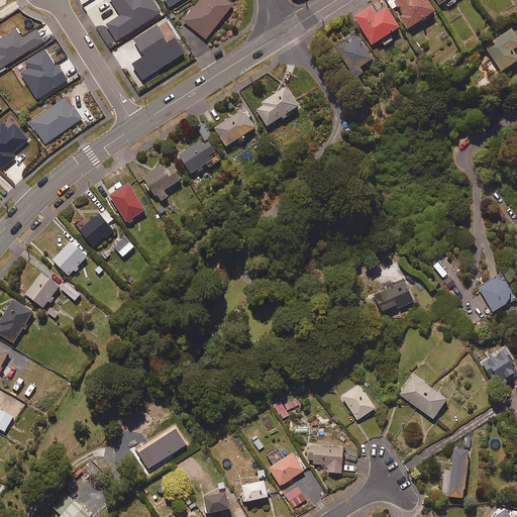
[(111,0),(121,15),(107,25),(117,41),(162,13),(153,0),(111,0)]
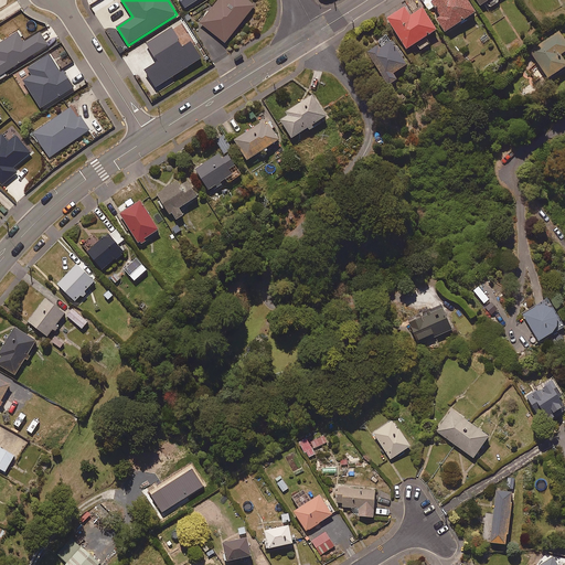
[(179,0),(185,9),(199,0),(179,0)]
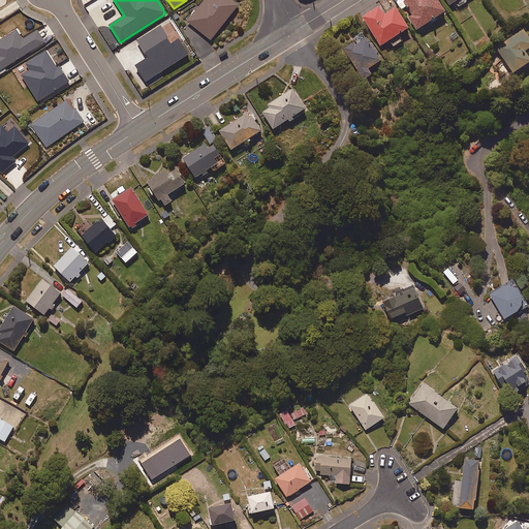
[(240,5),(232,0),(205,0),(188,21),(212,40),(240,5)]
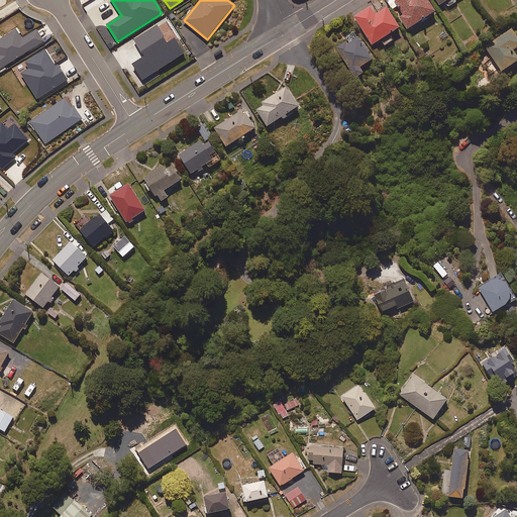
[(434,13),(426,0),(397,0),(394,2),(402,15),(399,17),(407,30),(434,13)]
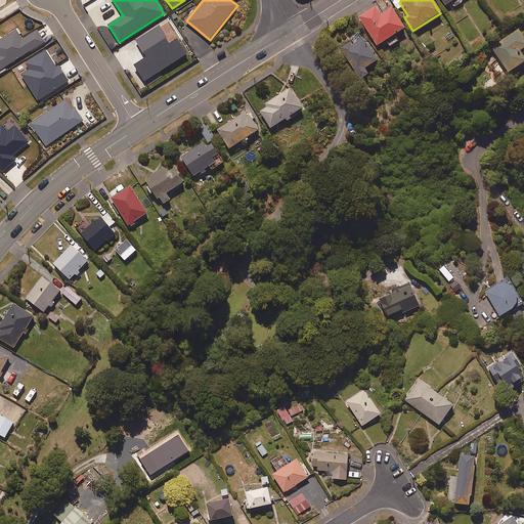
[(380,14),(376,6),(358,16),(377,47),(386,41),(389,47),(398,41),(394,35),(404,29),(391,7),(380,14)]
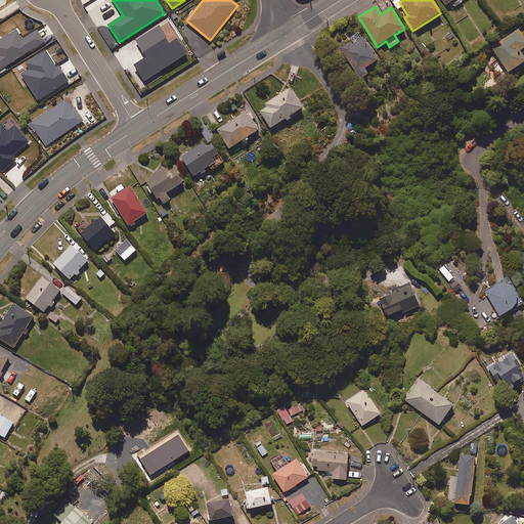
[(188,54),(168,20),(137,40),(147,57),(136,66),(148,85),(161,77),(158,73),(188,54)]
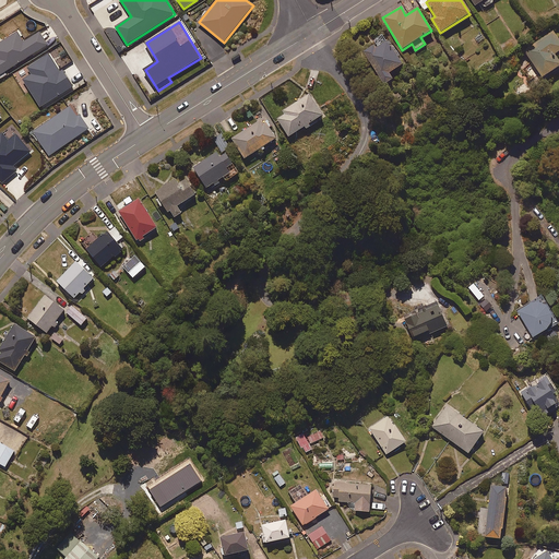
[(558,51),(558,40),(552,31),(524,50),(543,79),(558,67),(558,62),(554,56),(558,51)]
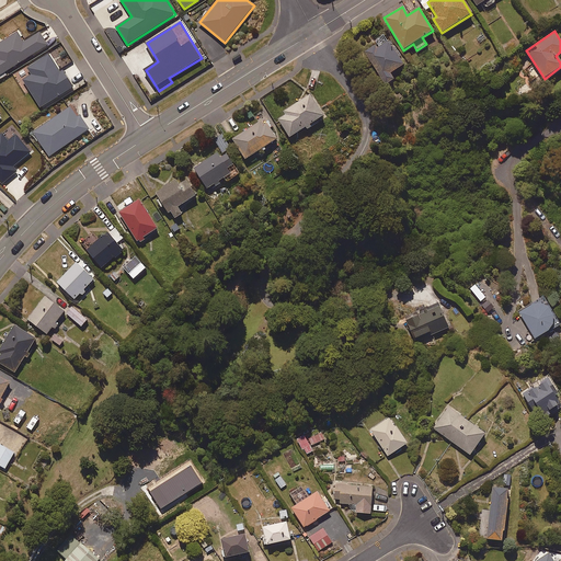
[(24,42),(18,32),(0,43),(0,76),(48,45),(41,32),(24,42)]
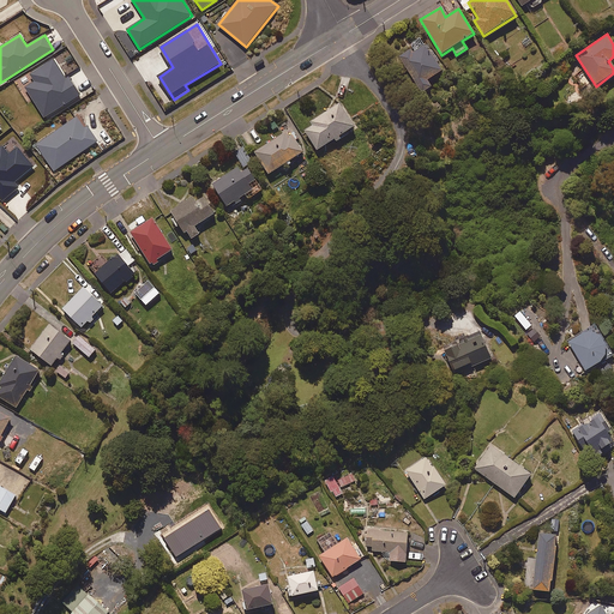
[(444,70),(419,38),(409,46),(411,48),(396,60),(422,94),(431,88),(427,83),(444,70)]
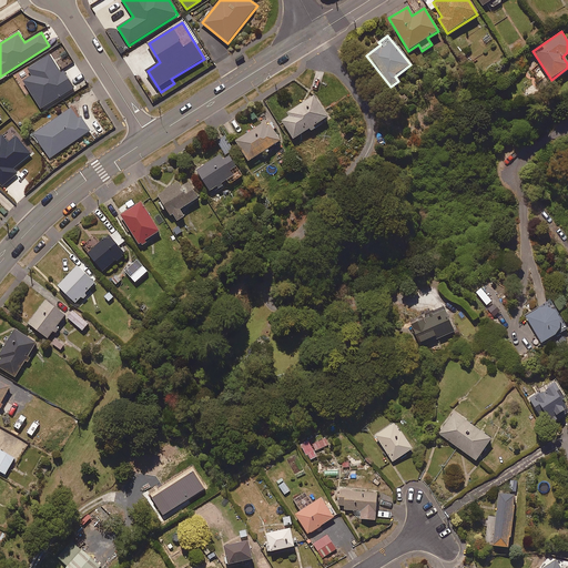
[(330,117),(316,95),(288,113),(291,117),(283,121),(295,140),(330,117)]
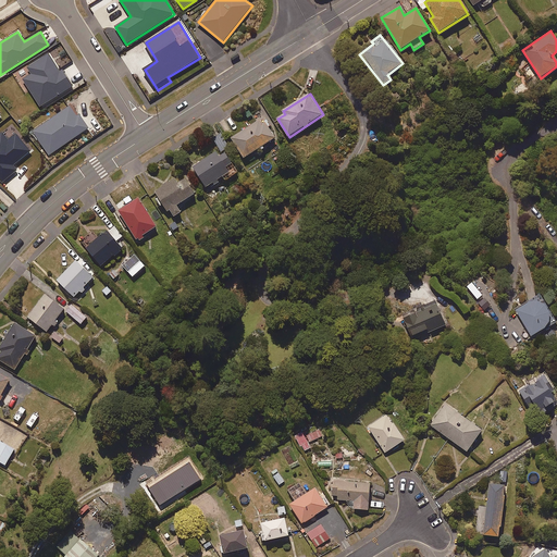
[(77,116),(71,107),(34,132),(50,156),(90,128),(81,114),(77,116)]
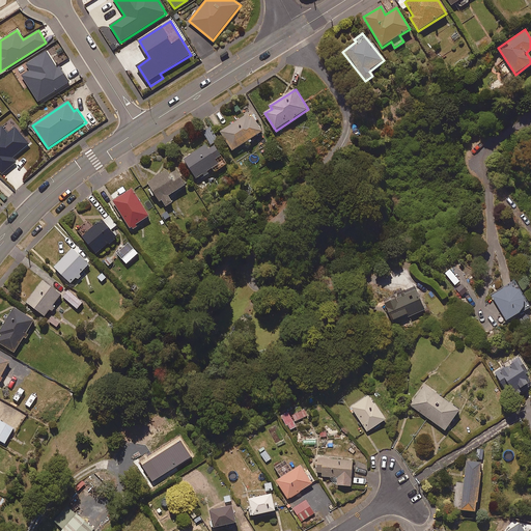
[(264,132),(255,117),(246,116),(222,132),(233,151),(264,132)]
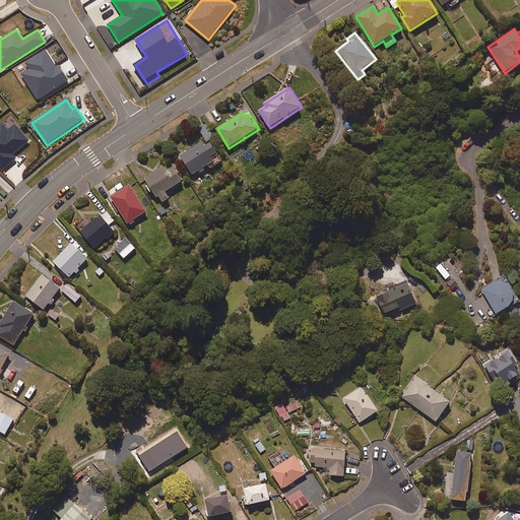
[(8,131),(3,124),(0,126),(0,167),(2,170),(16,157),(13,154),(29,141),(15,125),(8,131)]
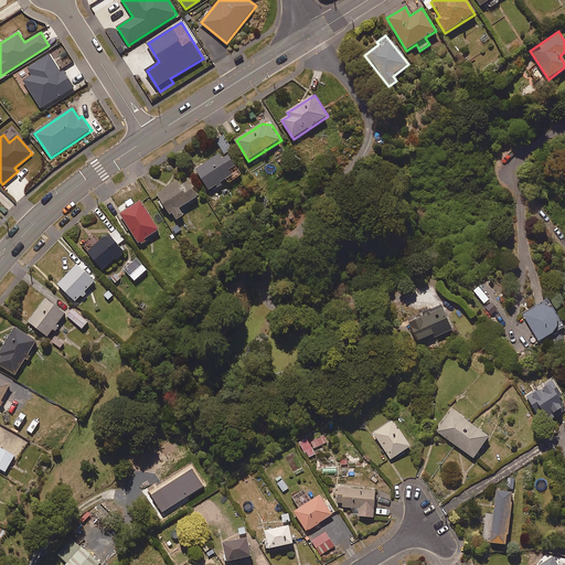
[(244,176),(227,150),(196,169),(211,191),(227,180),(231,183),(244,176)]
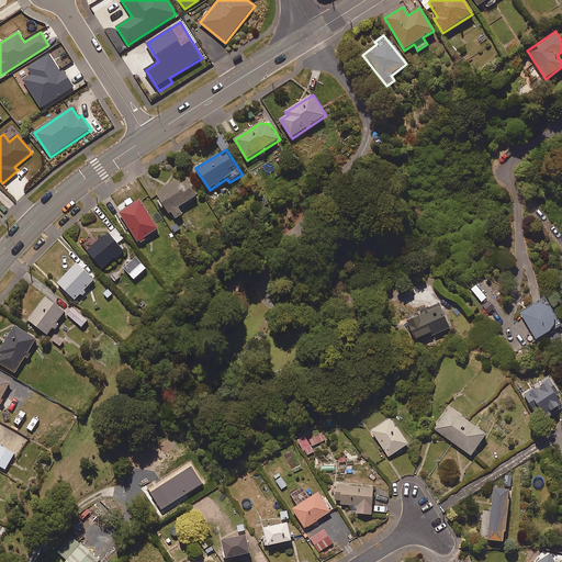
[(199,197),(188,178),(177,183),(176,182),(158,193),(175,221),(184,214),(180,208),(199,197)]
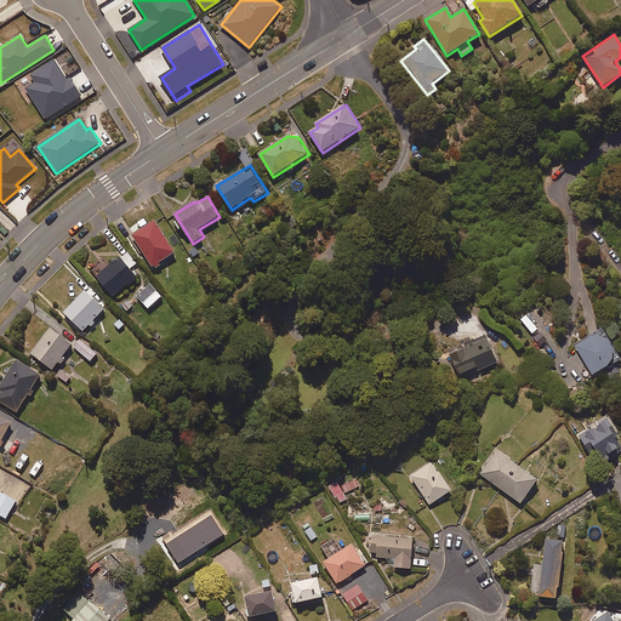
[(177,252),(155,221),(132,237),(154,268),(177,252)]
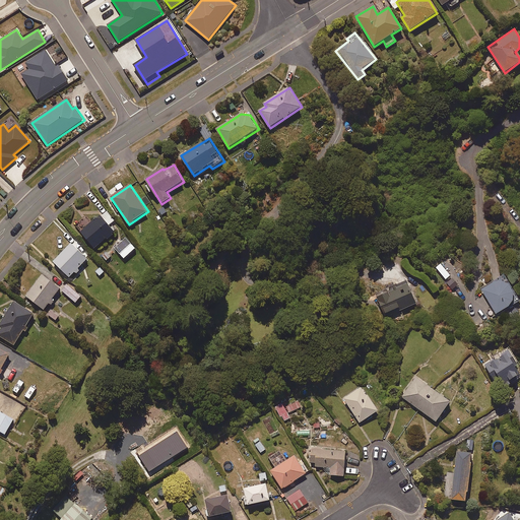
[(115,220),(107,210),(81,233),(95,249),(116,232),(110,224),(115,220)]
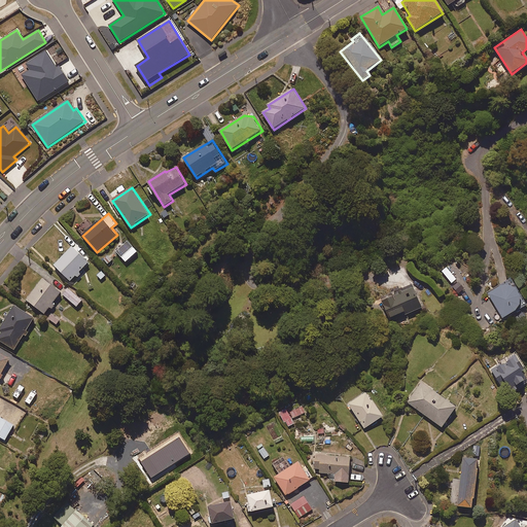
[(90,262),(73,247),(55,266),(71,281),(90,262)]
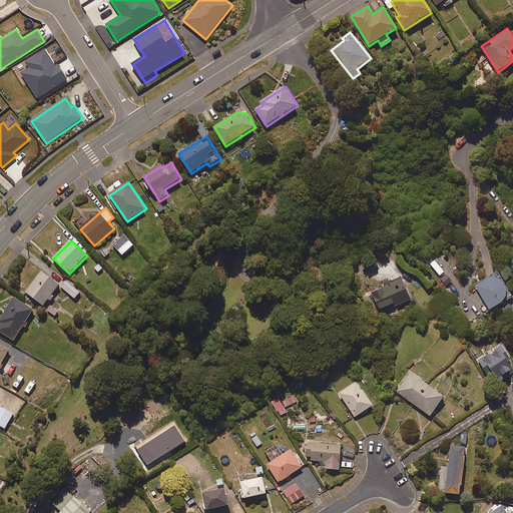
[(61,285),(42,271),(26,293),(45,306),(61,285)]
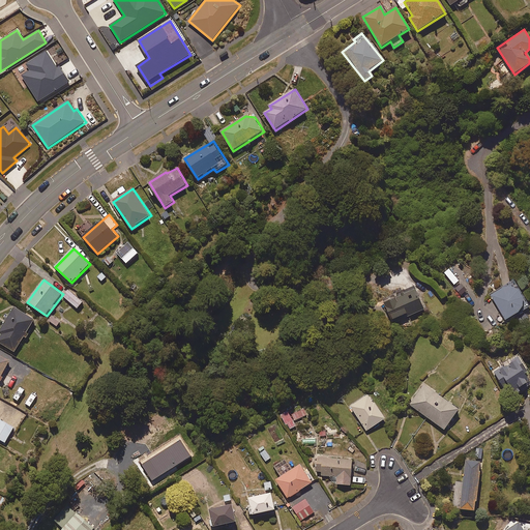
[(528,307),(512,282),(490,295),(505,321),(528,307)]
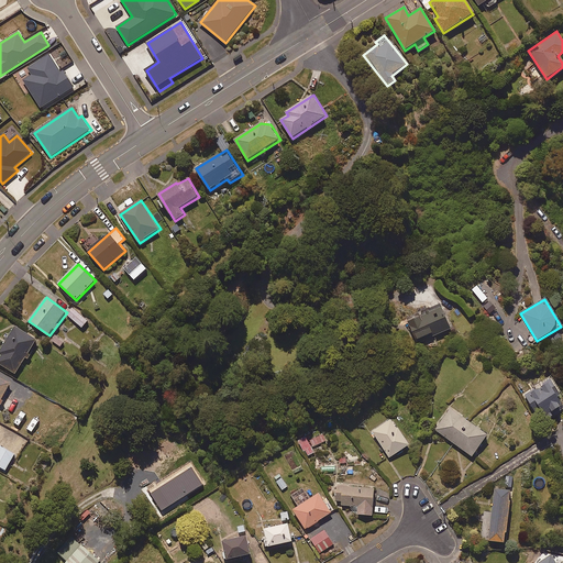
[(89,321),(73,308),(67,315),(84,328),(89,321)]
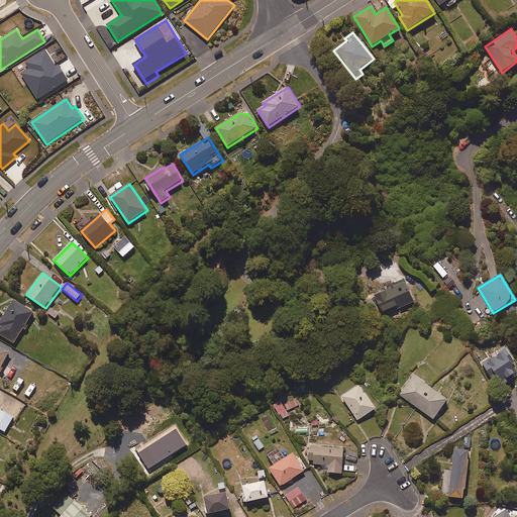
[(413,303),(404,283),(373,297),(381,315),(397,307),(398,309),(413,303)]
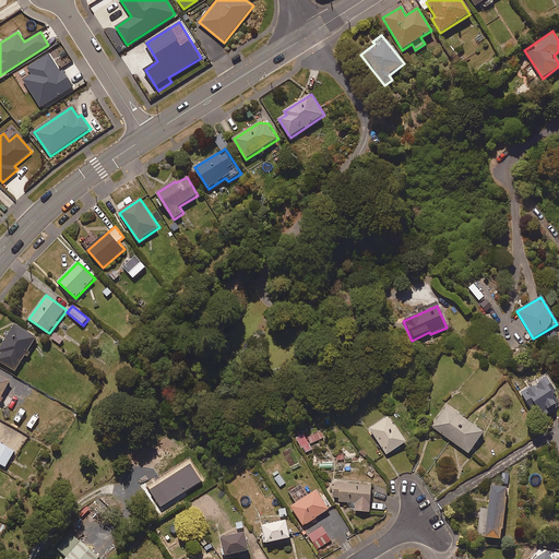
[(37,339),(16,324),(0,349),(0,359),(16,371),(37,339)]
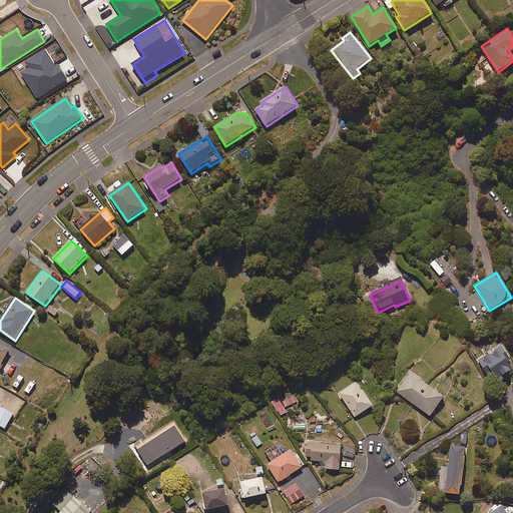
[(0,369),(11,350),(0,344),(0,369)]
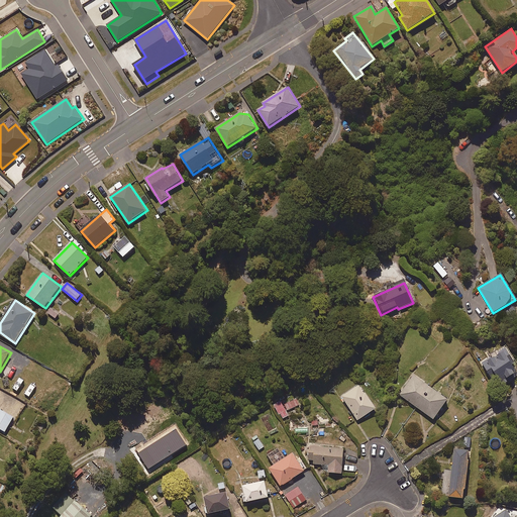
[(516,374),(516,366),(505,346),(480,362),(492,382),(499,378),(502,384),(516,374)]
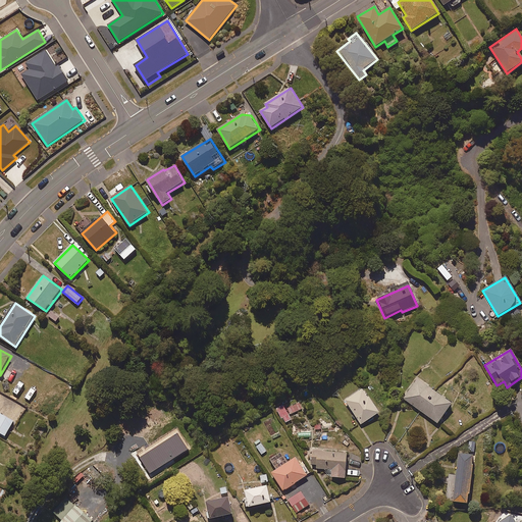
[(419,377),(405,399),(439,423),(454,403),(419,377)]
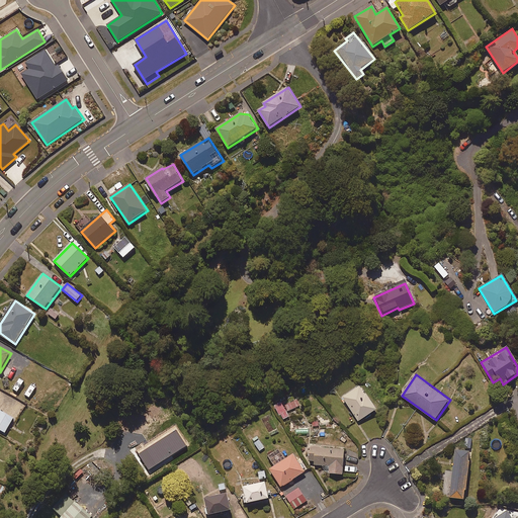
[(375,410),(359,385),(341,398),(357,423),(375,410)]
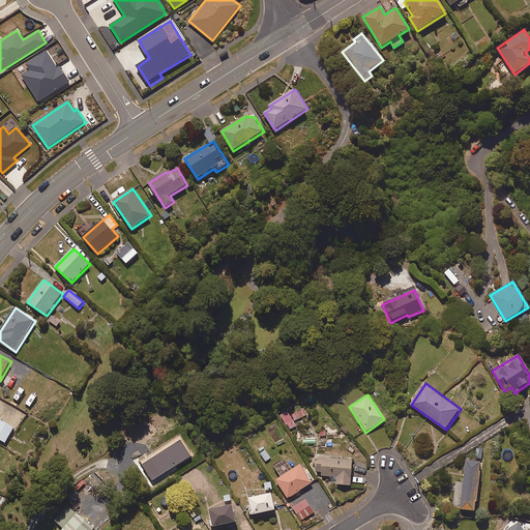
[(307,415),(303,407),(292,413),(295,420),(307,415)]
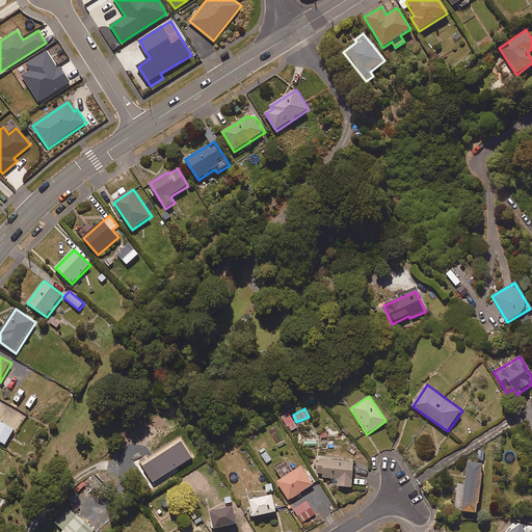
[(297,428),(290,413),(283,417),(290,431),(297,428)]
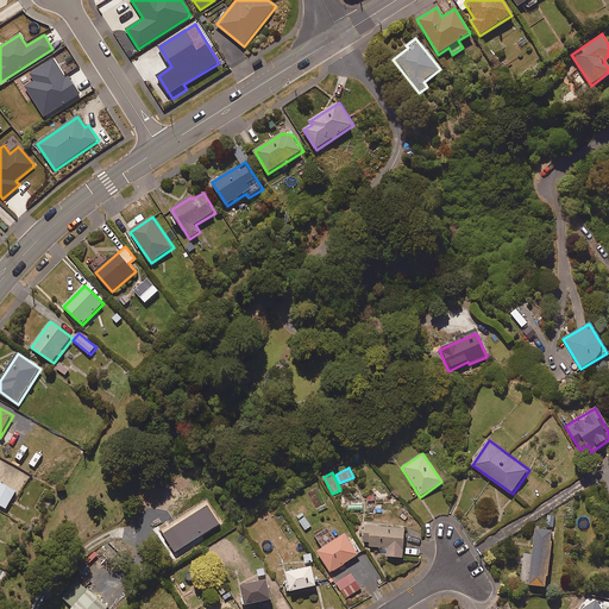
[(17,493),(0,483),(0,504),(6,509),(17,493)]
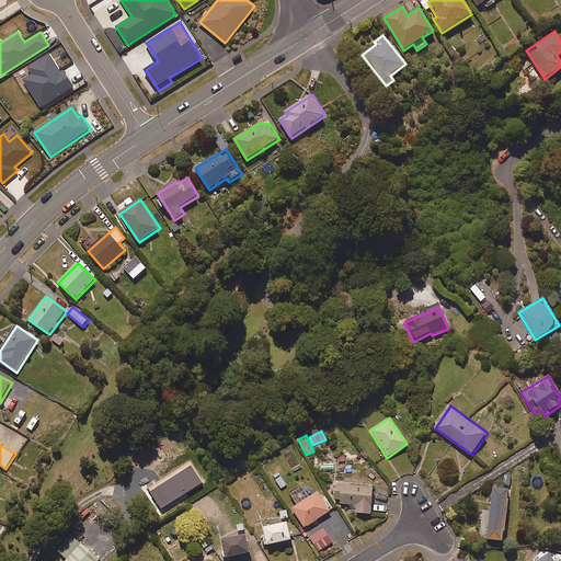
[(287,485),(278,472),(273,476),(282,489),(287,485)]
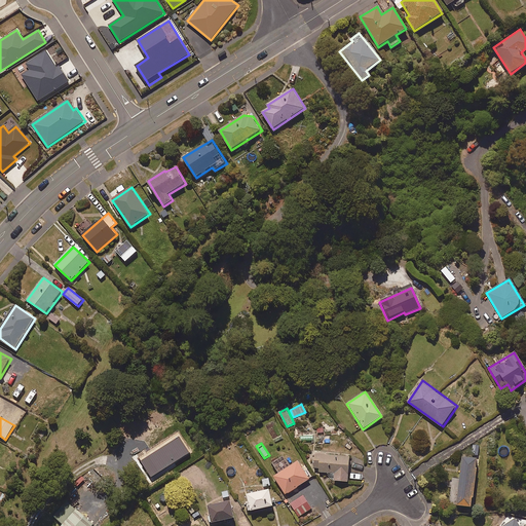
[(327,453),(317,452),(315,467),(322,468),(321,473),(335,474),(334,481),(349,483),(352,457),(327,454),(327,453)]
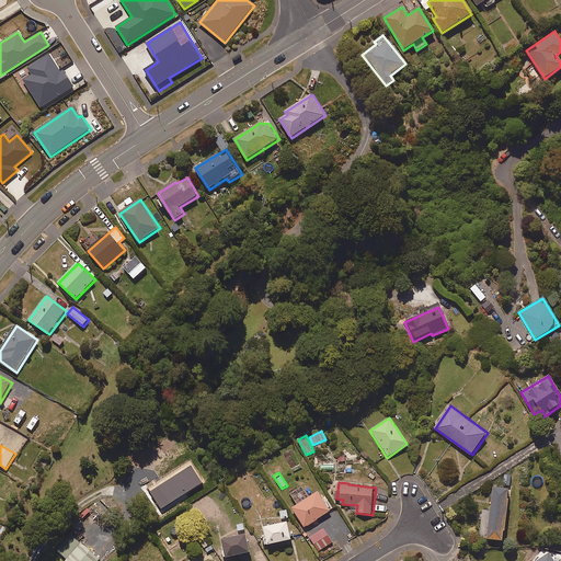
[(510,490),(492,488),(488,519),(481,519),(479,539),(503,542),(510,490)]
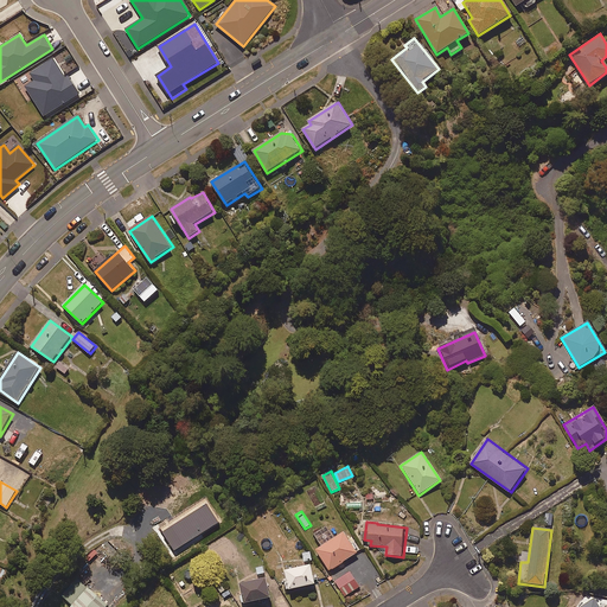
[(359,553),(345,532),(318,550),(331,572),(359,553)]
